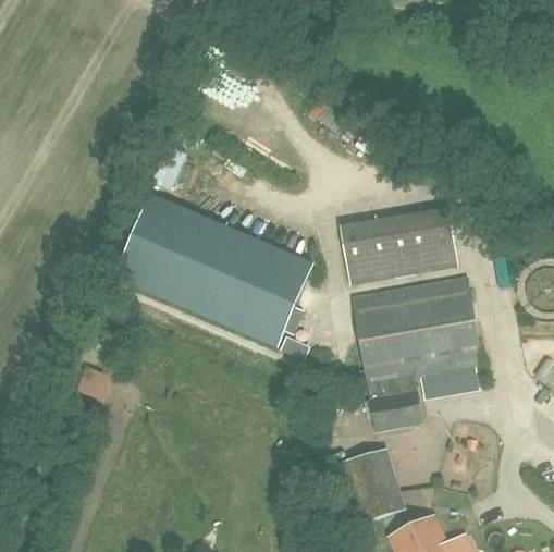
[(310,261),(148,192),(112,277),(274,345),(310,261)]
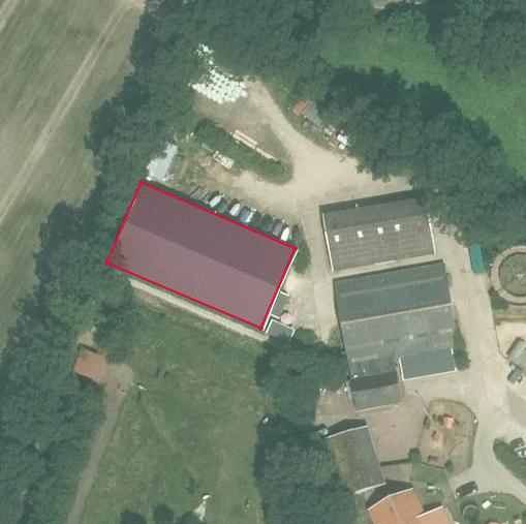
[(330,267),(433,249),(424,194),(320,212),(330,267)]
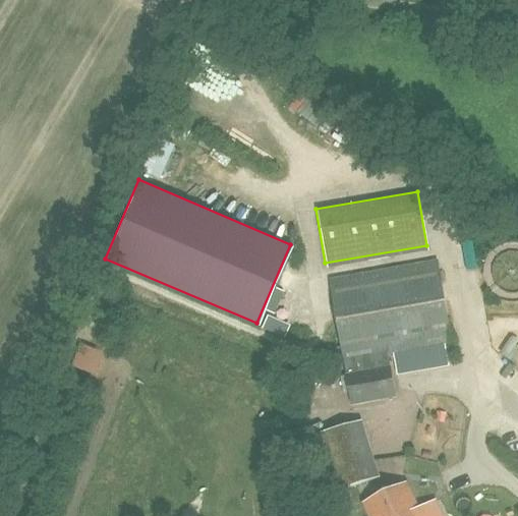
[(385,349),(449,339),(435,255),(327,275),(348,398),(392,391),(385,349)]
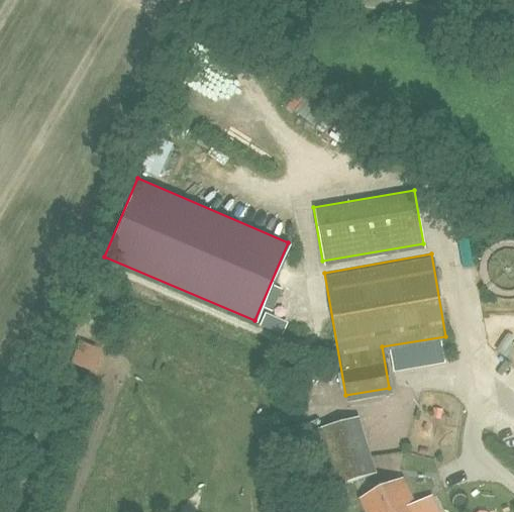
[(393,346),(394,364),(444,362),(443,343),(393,346)]
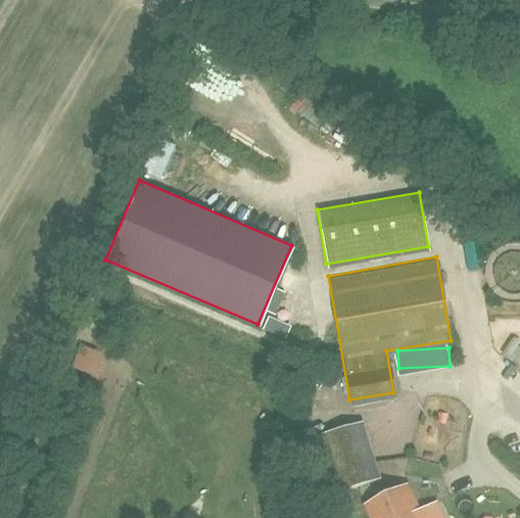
[(369,517),(421,517),(404,481),(362,501),(369,517)]
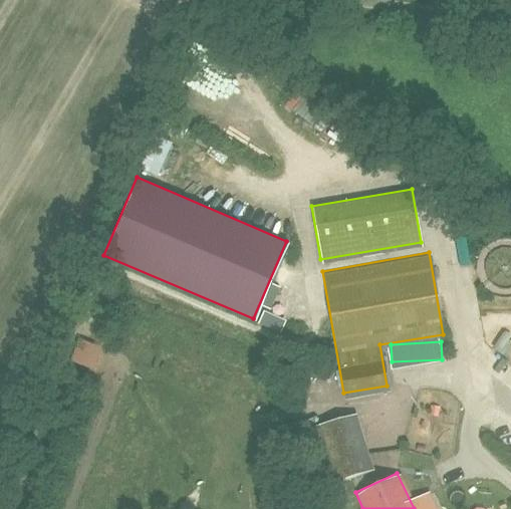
[(355,481),(334,486),(336,495),(358,490),(355,481)]
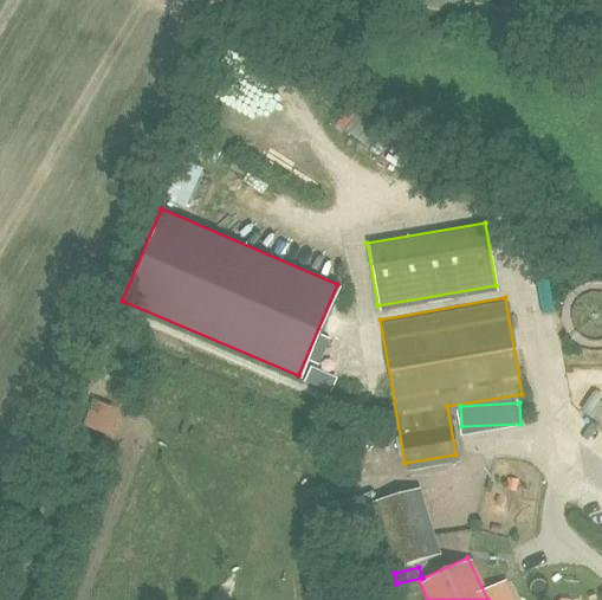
[(494,599),(518,599),(511,586),(492,595),(494,599)]
